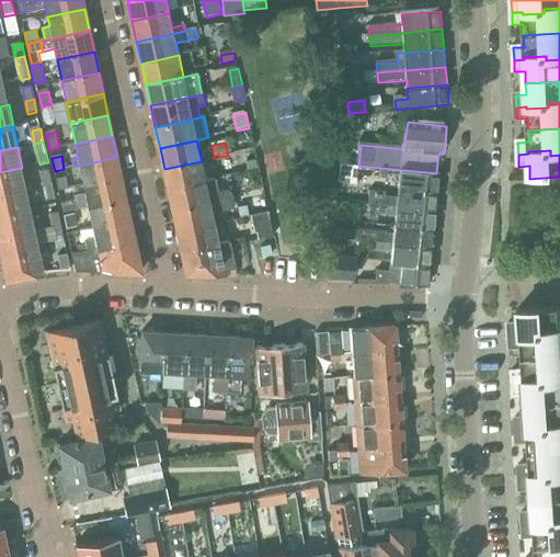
[(80,166),(84,186),(122,179),(117,157),(80,166)]
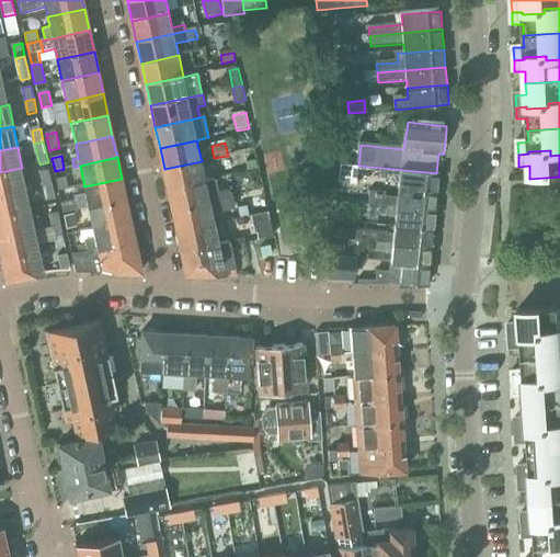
[(164,169),(169,191),(206,182),(202,161),(164,169)]
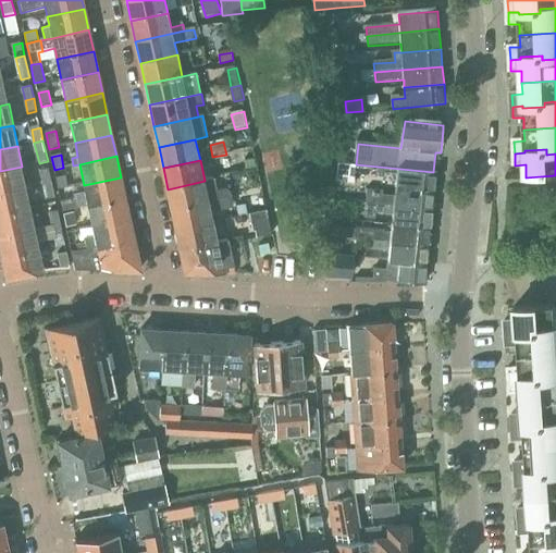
[(0,171),(0,194),(26,188),(22,167),(0,171)]
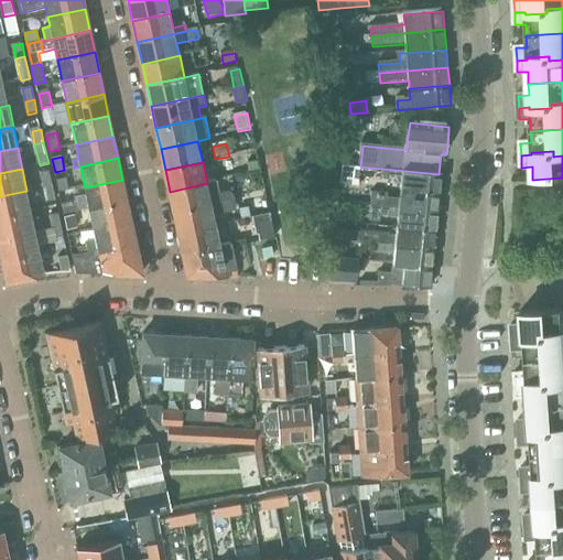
[(403,180),(402,191),(442,195),(444,176),(386,170),(385,178),(403,180)]
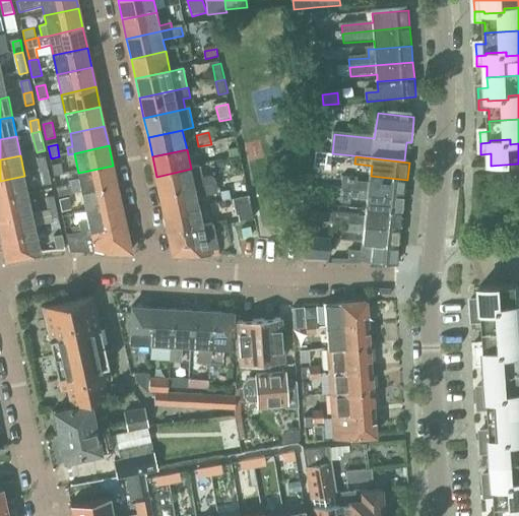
[(38,160),(41,172),(49,171),(46,158),(38,160)]
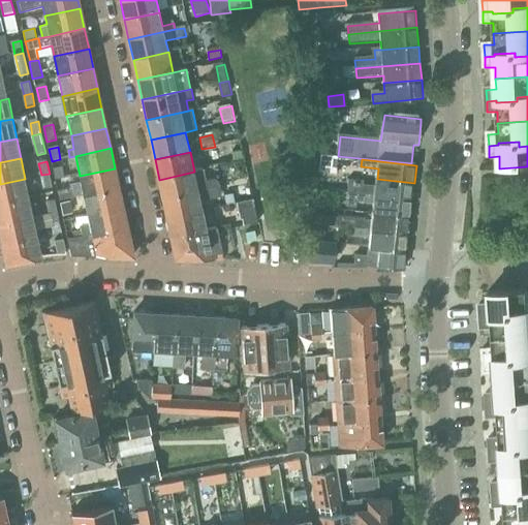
[(63,167),(54,171),(57,181),(65,179),(63,167)]
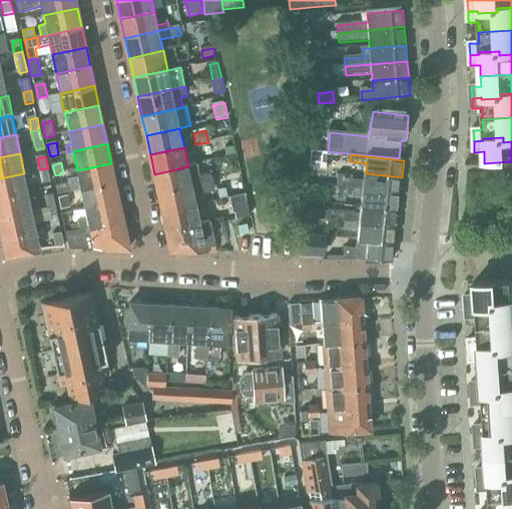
[(77,170),(81,189),(115,182),(111,163),(77,170)]
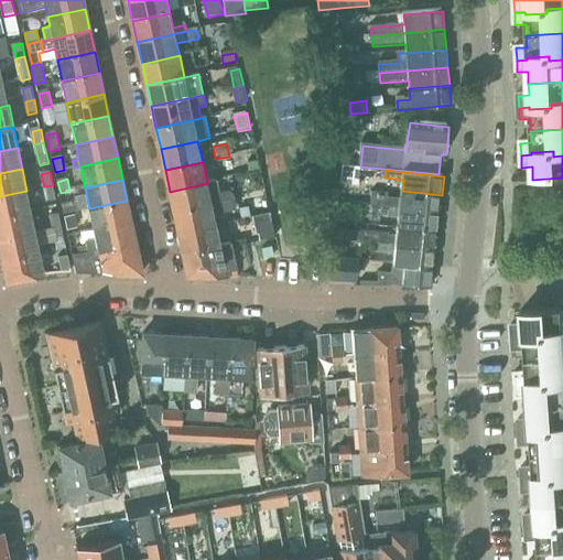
[(207,183),(170,192),(174,213),(234,200),(234,197),(229,195),(220,197),(216,181),(207,183)]
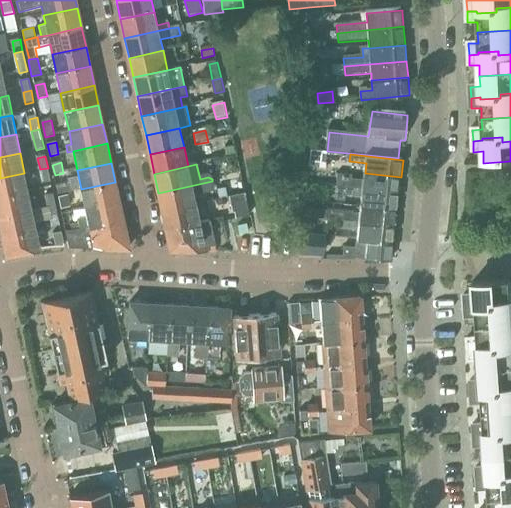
[(48,168),(40,169),(43,181),(51,179),(48,168)]
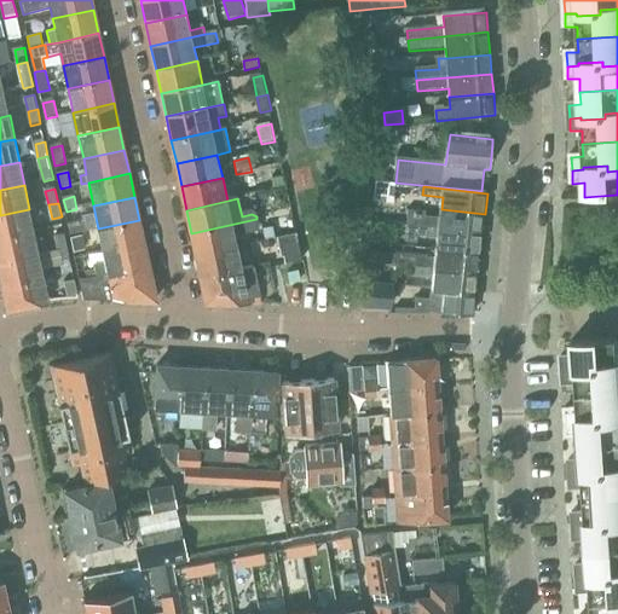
[(0,215),(0,239),(35,232),(29,209),(0,215)]
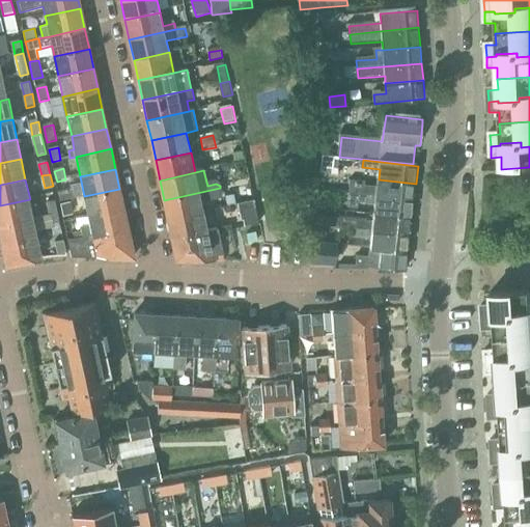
[(352,182),(351,195),(414,201),(416,184),(379,179),(378,189),(365,188),(366,183),(352,182)]
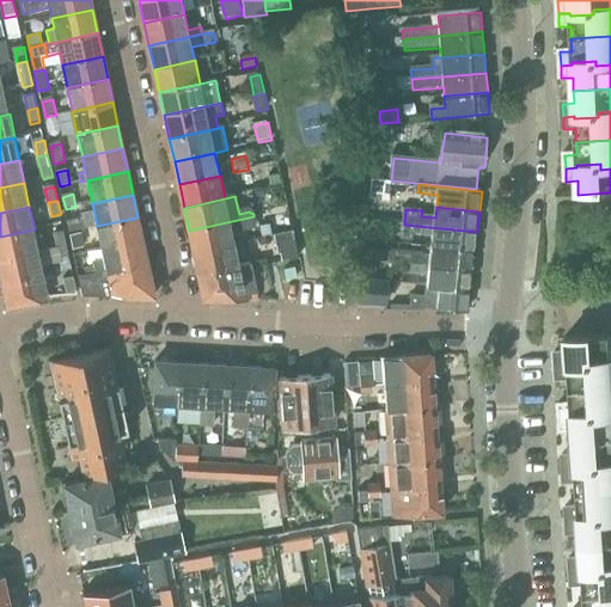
[(254,216),(189,231),(195,253),(234,245),(232,233),(256,227),(254,216)]
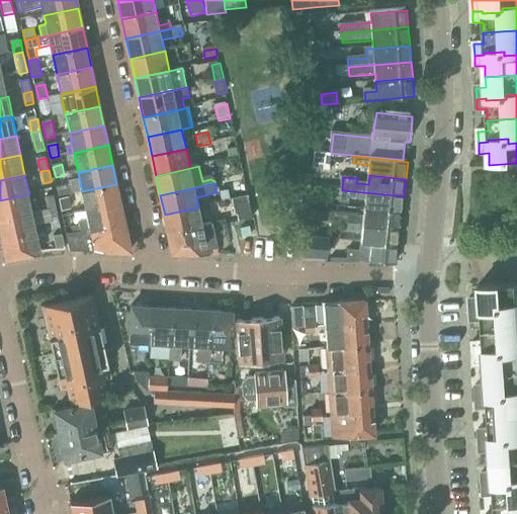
[(82,191),(87,211),(120,203),(116,184),(82,191)]
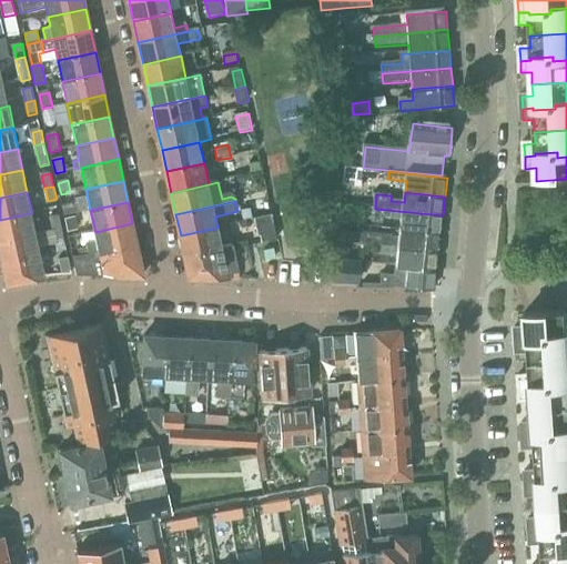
[(260,215),(269,213),(267,204),(257,207),(260,215)]
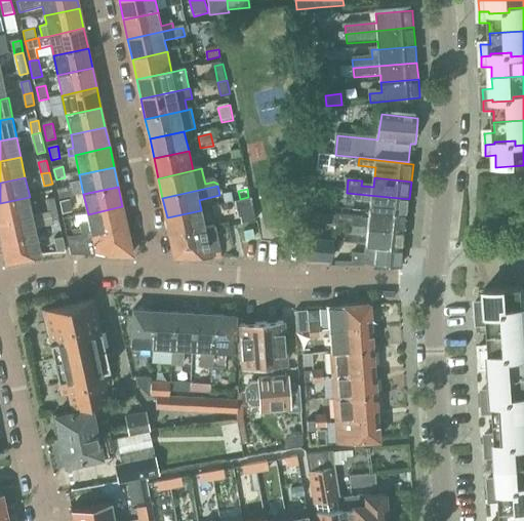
[(72,190),(58,193),(61,200),(73,197),(72,190)]
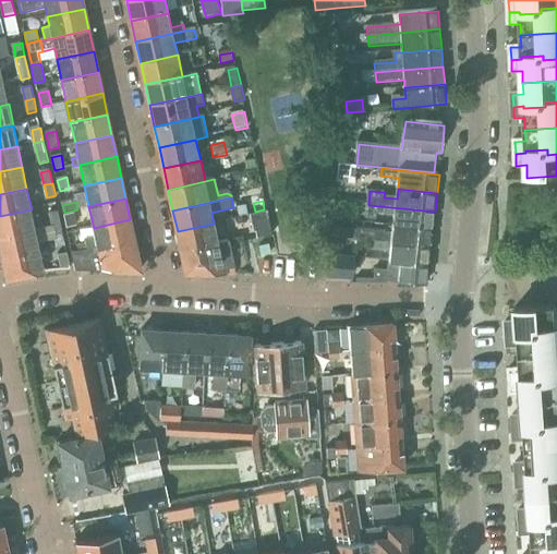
[(368,205),(366,219),(377,220),(378,214),(395,216),(394,226),(433,230),(435,212),(368,205)]
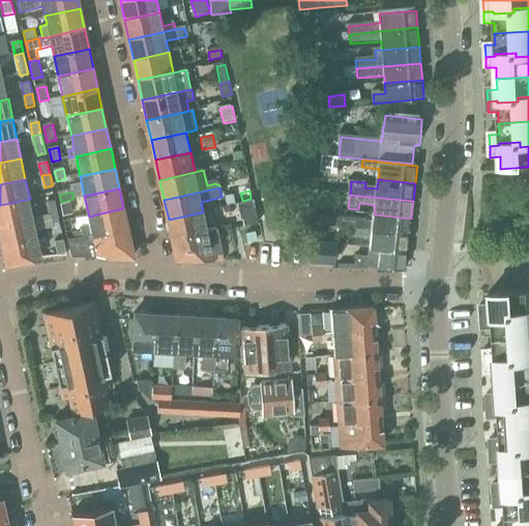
[(0,205),(0,226),(34,218),(30,199),(0,205)]
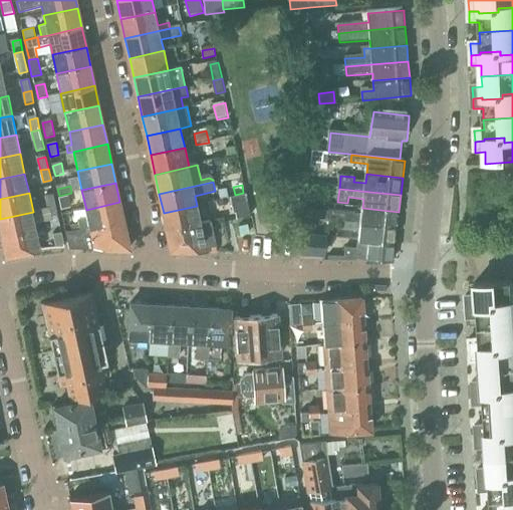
[(232,198),(235,215),(251,212),(247,195),(232,198)]
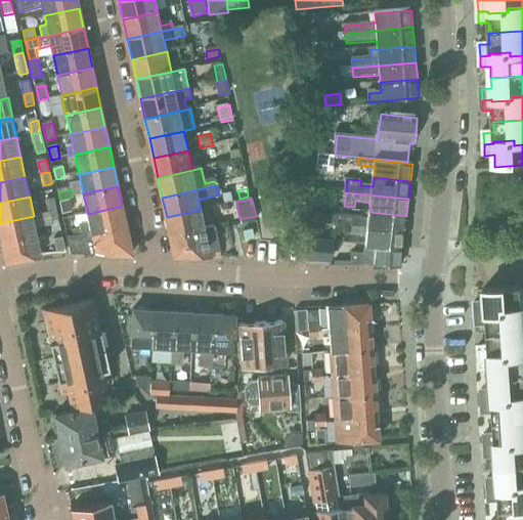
[(47,202),(50,214),(58,212),(55,200),(47,202)]
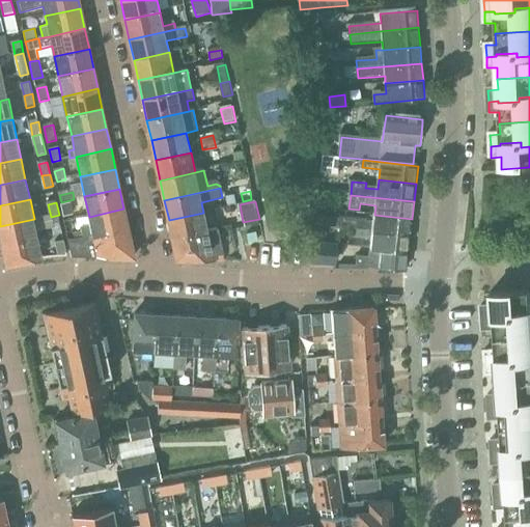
[(83,231),(74,233),(76,241),(129,229),(126,215),(123,209),(89,217),(91,226),(82,228),(83,231)]
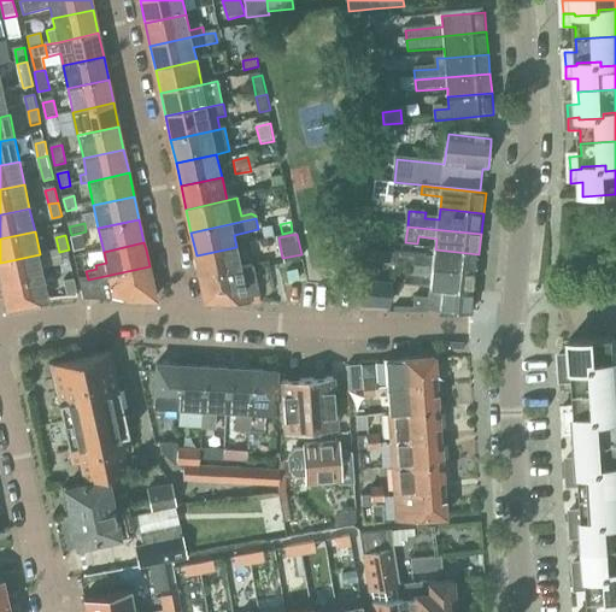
[(197,256),(201,280),(242,270),(236,247),(197,256)]
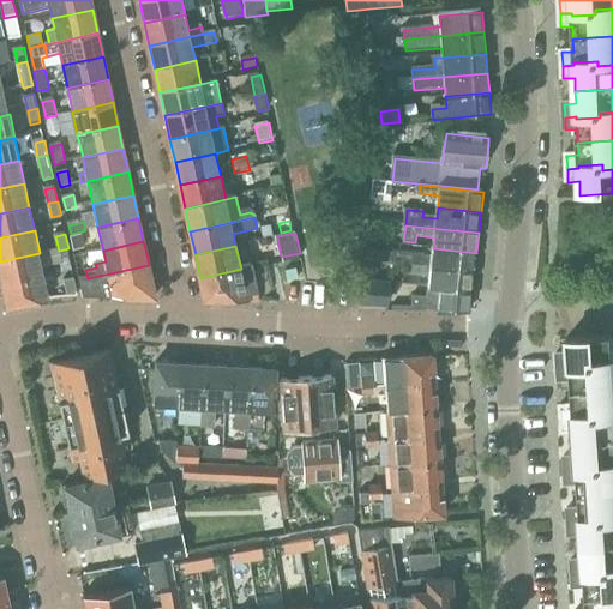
[(68,248),(59,251),(61,264),(71,263),(68,248)]
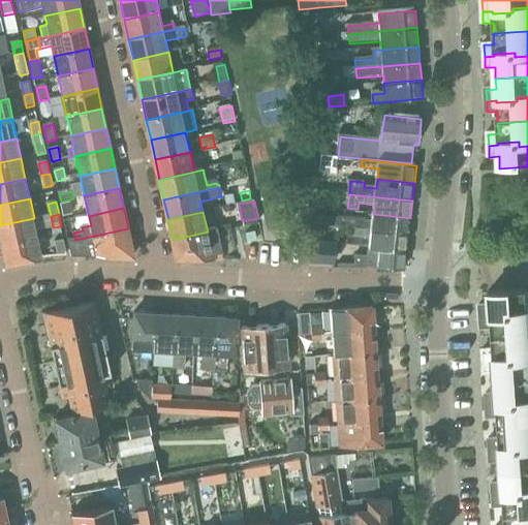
[(339,219),(338,227),(344,228),(409,236),(410,218),(373,214),(372,223),(339,219)]
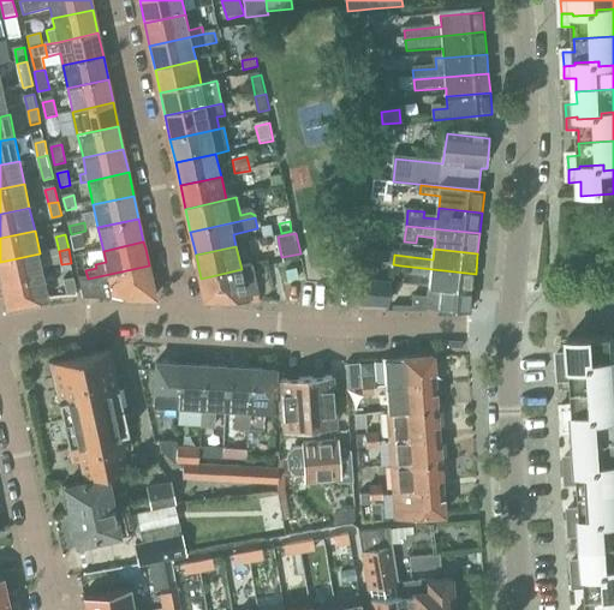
[(0,262),(0,267),(4,286),(45,277),(40,253),(0,262)]
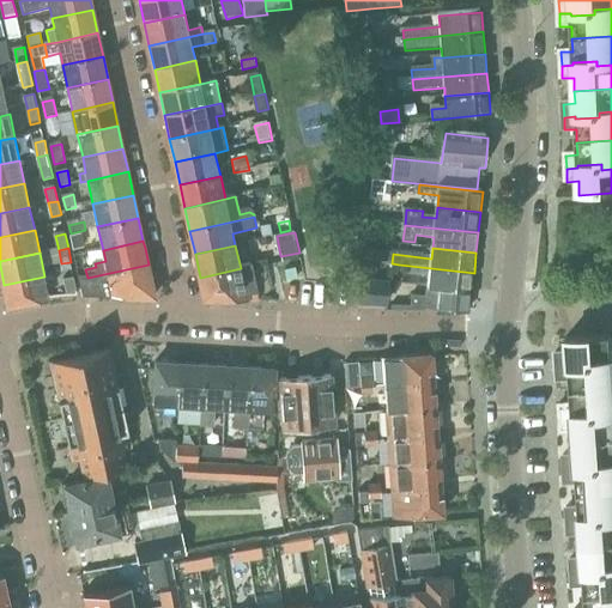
[(367,262),(364,274),(377,275),(379,263),(367,262)]
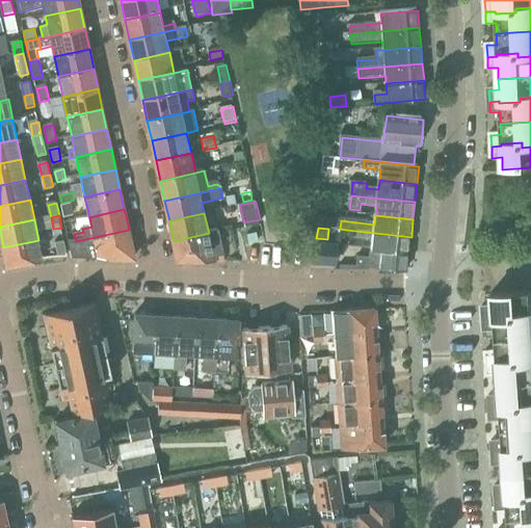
[(76,241),(70,242),(73,258),(135,260),(129,230),(76,241)]
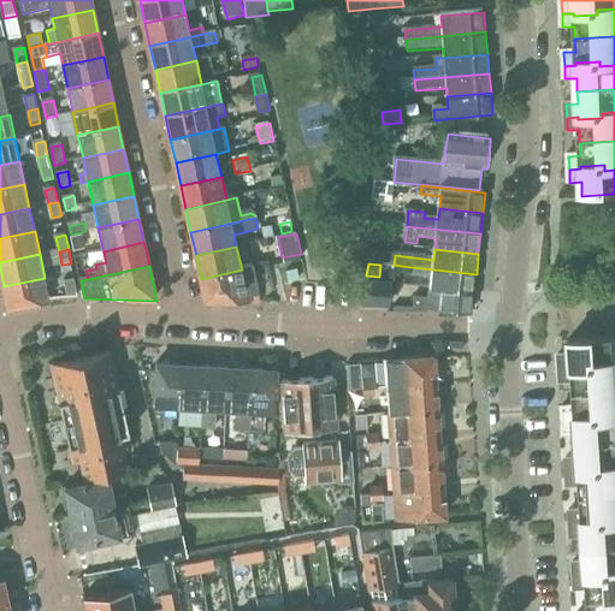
[(401,266),(400,274),(432,278),(431,290),(474,295),(477,274),(401,266)]
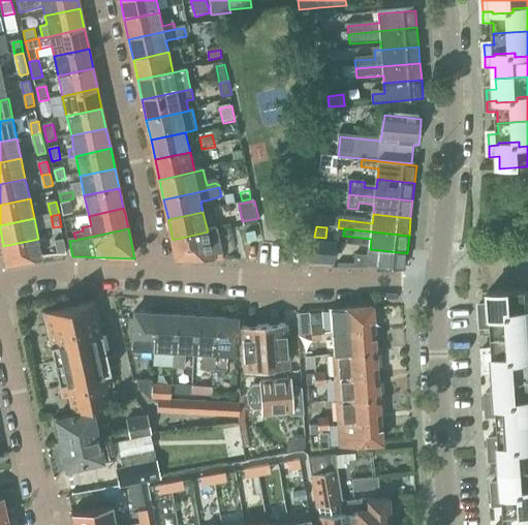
[(208,232),(173,240),(176,255),(177,260),(223,261),(216,229),(208,232)]
